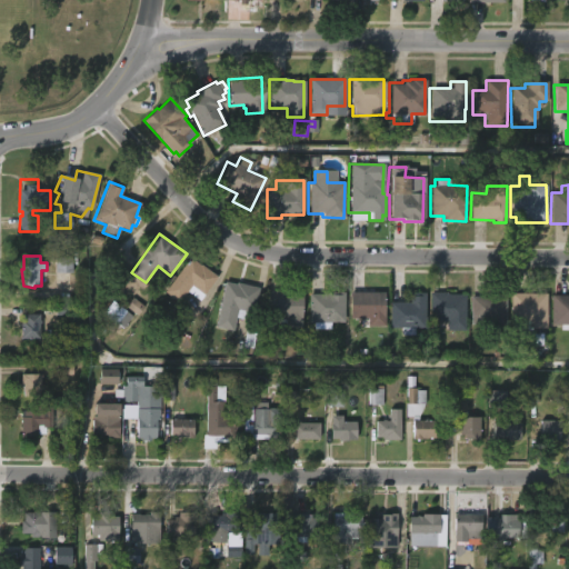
[(56,273),(72,273),(72,256),(56,257),(56,273)]
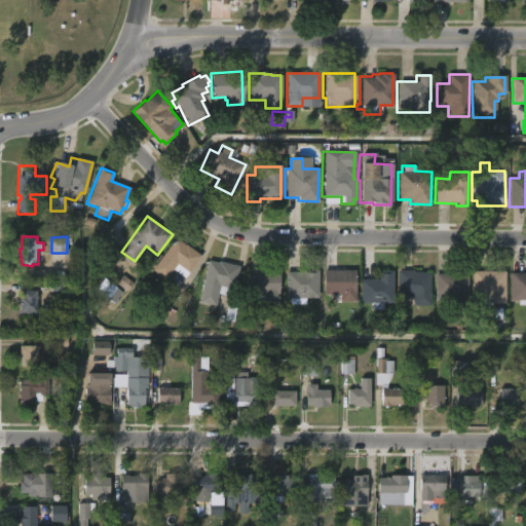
[(175,238),(200,257),(184,278),(173,269),(164,280),(151,270),(175,238)]
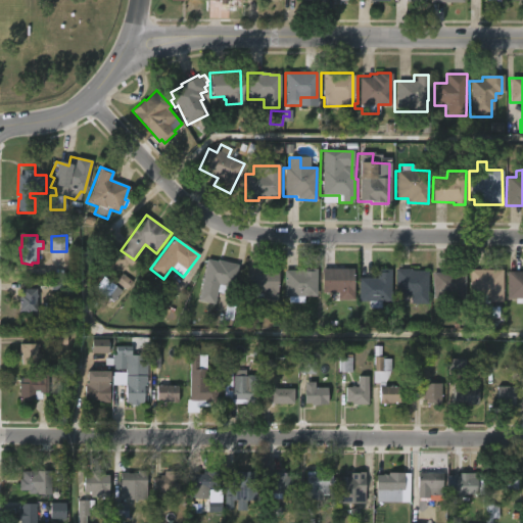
[(205,258),(216,262),(216,259),(237,265),(232,288),(226,287),(224,293),(216,291),(212,304),(196,301),(205,258)]
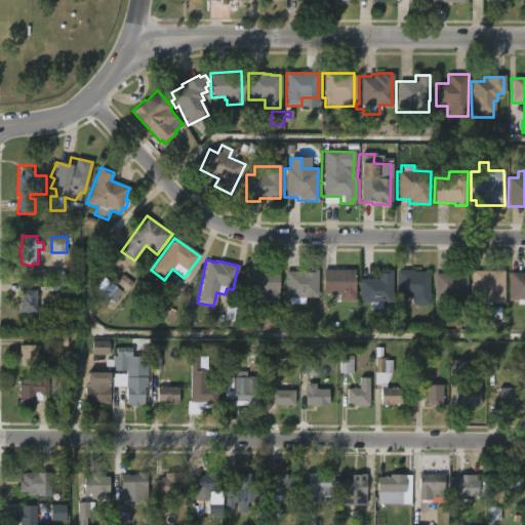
[(278,269),(277,304),(254,303),(254,293),(245,293),(246,268),(278,269)]
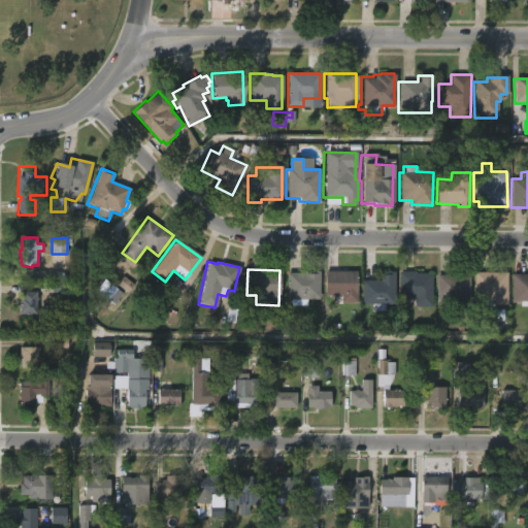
[(303,270),(317,271),(317,296),(306,295),(306,304),(289,304),(289,297),(286,297),(286,270),(303,270)]
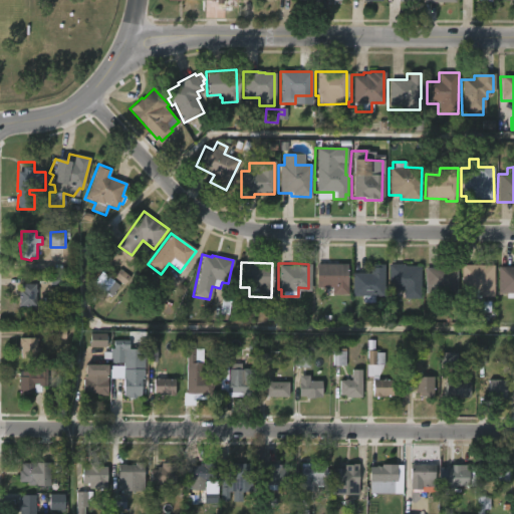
[(345,264),(345,292),(338,292),(338,286),(314,286),(315,263),(345,264)]
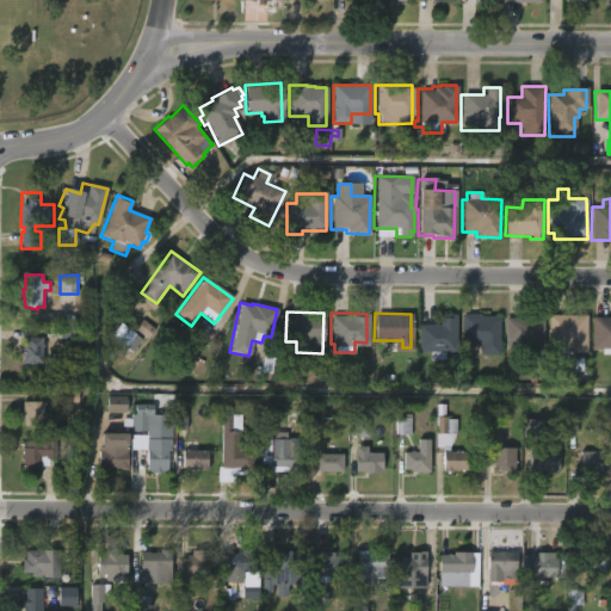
[(500,315),(500,353),(480,352),(480,344),(462,343),(463,313),(500,315)]
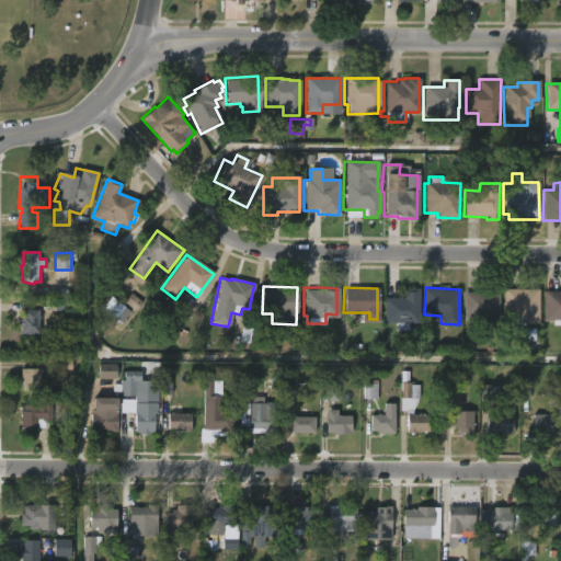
[(408,322),(408,330),(395,330),(395,322),(384,322),(384,298),(403,298),(403,288),(419,288),(419,322),(408,322)]
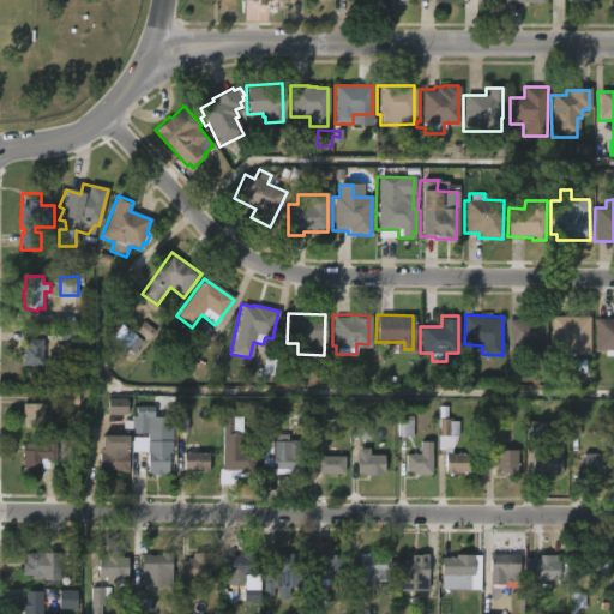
[(545,347),(506,348),(506,319),(529,319),(529,315),(545,315),(545,347)]
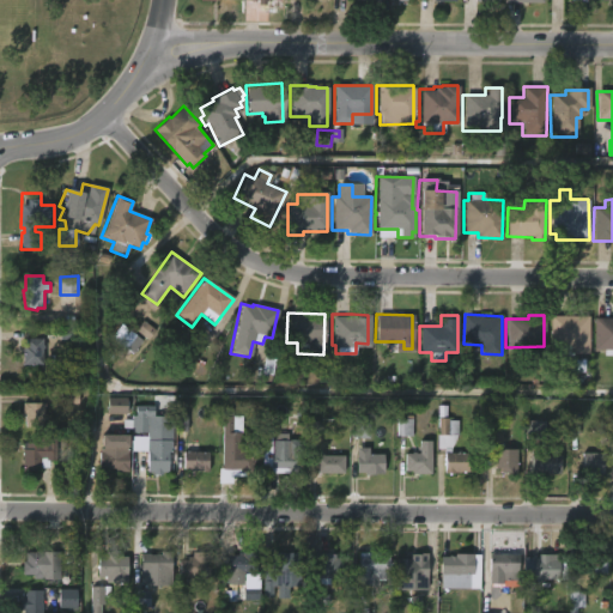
[(588,315),(588,352),(556,352),(556,344),(548,344),(548,315),(588,315)]
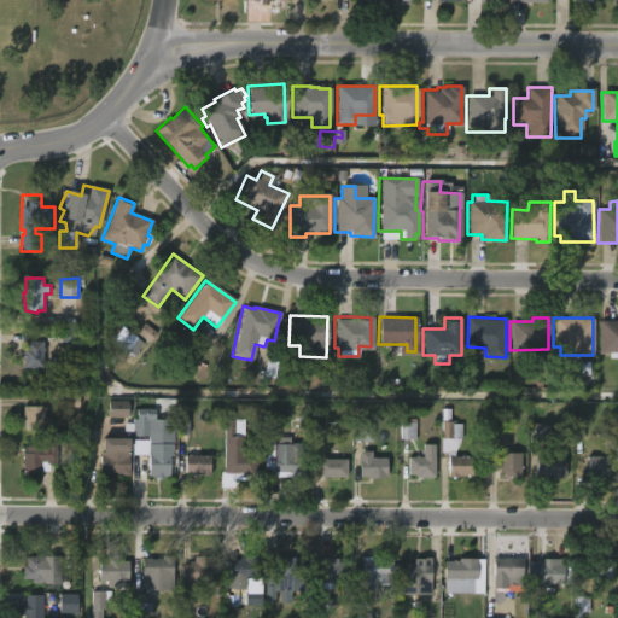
[(617,357),(606,357),(606,351),(596,351),(596,319),(617,318),(617,357)]
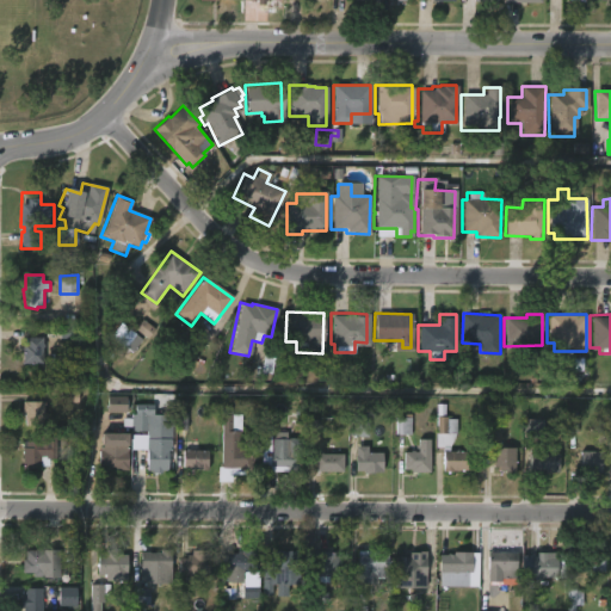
[(135,329),(148,339),(155,329),(142,320),(135,329)]
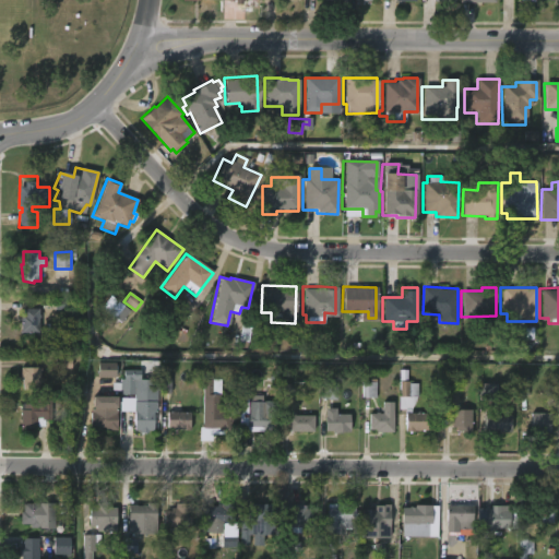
[(102,309),(121,323),(130,310),(110,296),(102,309)]
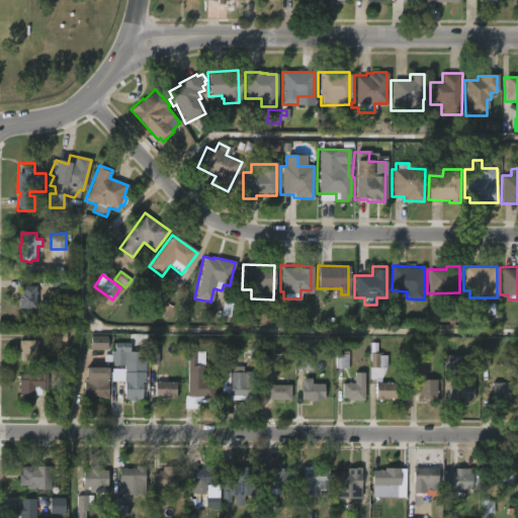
[(37,287),(37,294),(41,294),(41,300),(37,300),(37,308),(20,309),(20,292),(22,292),(22,286),(37,287)]
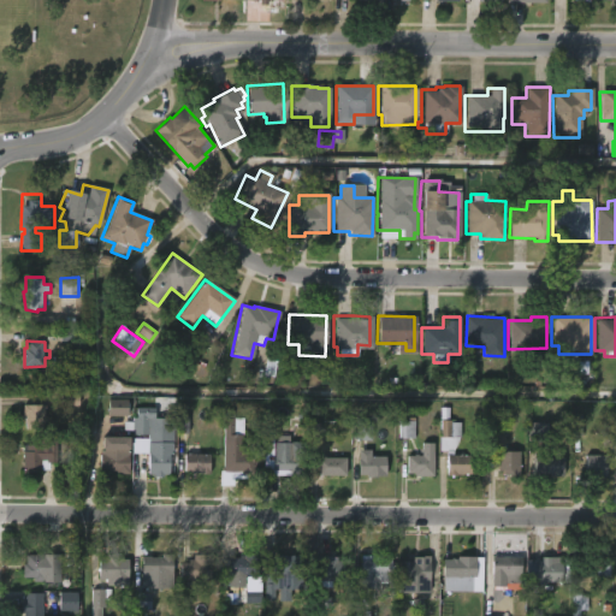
[(128,416),(128,398),(108,400),(108,416),(128,416)]
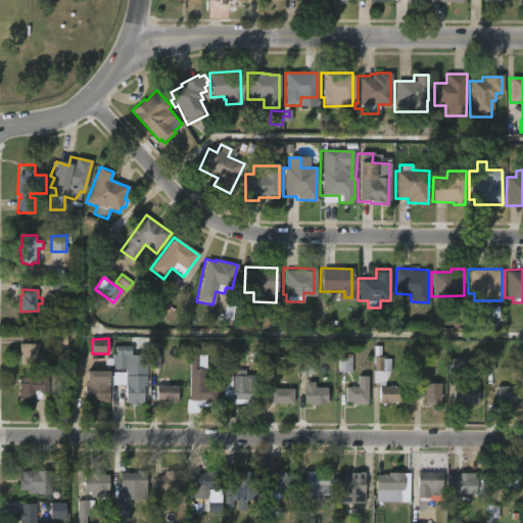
[(44,344),(44,366),(21,365),(20,343),(44,344)]
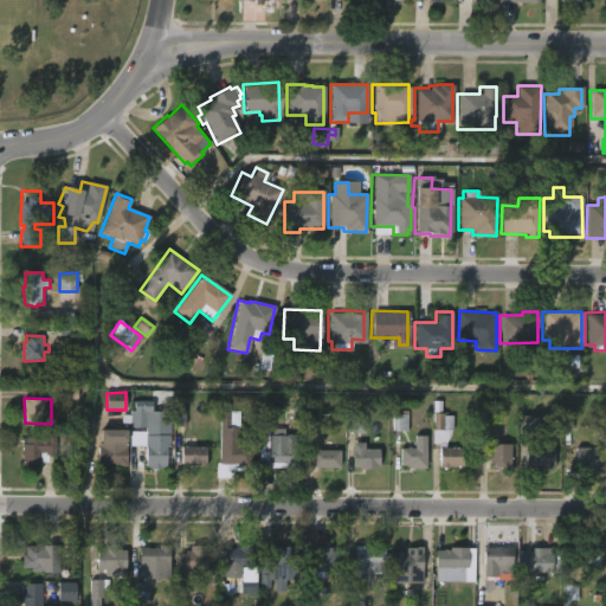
[(150,400),(150,410),(171,411),(169,431),(168,431),(167,445),(165,445),(165,465),(158,465),(158,468),(143,465),(144,445),(128,445),(128,430),(143,430),(143,423),(142,423),(142,426),(128,427),(128,410),(131,410),(131,400),(150,400)]
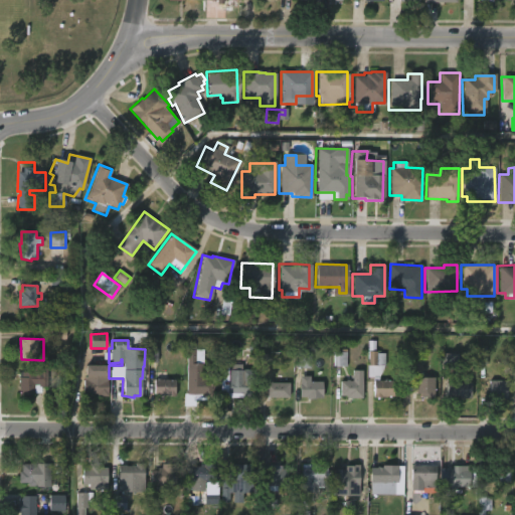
[(196,351),(195,356),(194,356),(194,364),(202,364),(202,378),(214,378),(213,388),(211,388),(210,397),(204,396),(204,400),(194,400),(194,406),(182,406),(183,393),(185,394),(185,349),(194,349),(193,351),(196,351)]
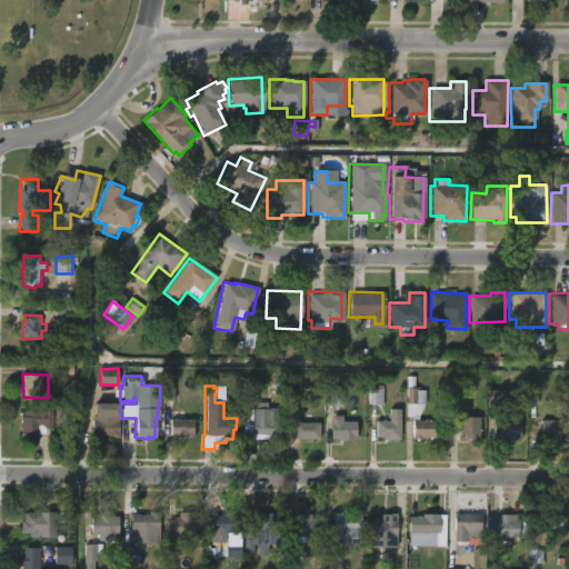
[(425,390),(423,403),(422,403),(418,415),(418,420),(435,420),(433,438),(420,438),(420,440),(410,440),(411,417),(403,417),(405,388),(425,390)]
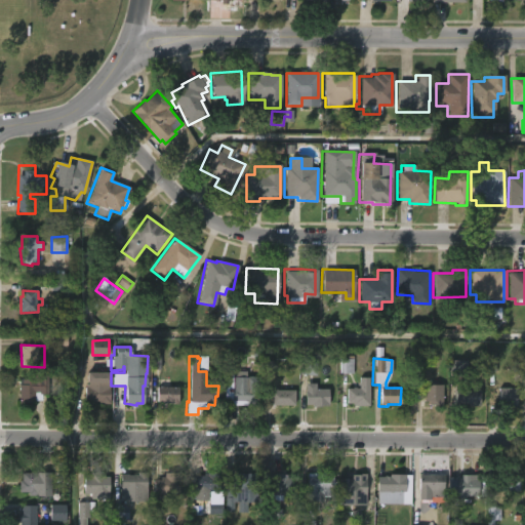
[(495,358),(487,358),(487,372),(495,372),(495,358)]
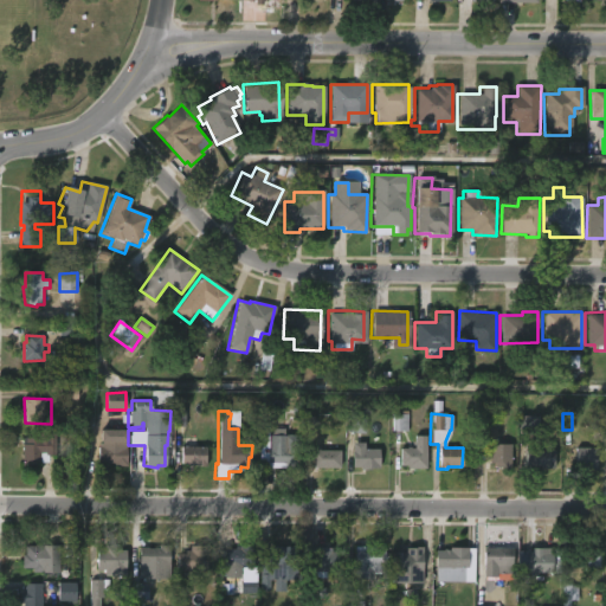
[(278,417),(278,431),(269,431),(268,444),(281,444),(281,450),(282,450),(283,433),(298,434),(296,468),(265,466),(266,450),(258,449),(258,442),(251,442),(251,433),(258,433),(259,432),(260,414),(275,414),(275,417),(278,417)]
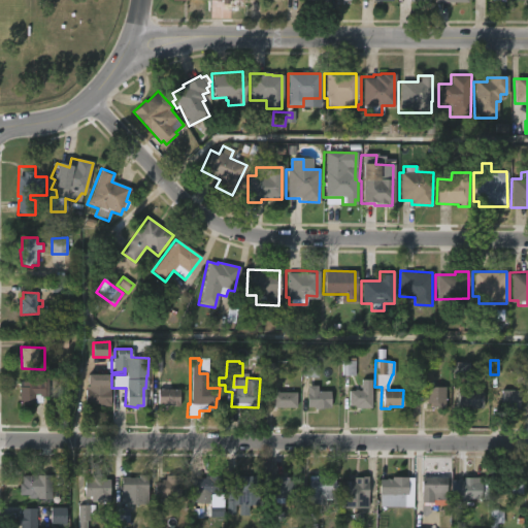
[(342,376),(356,375),(355,361),(341,361),(342,376)]
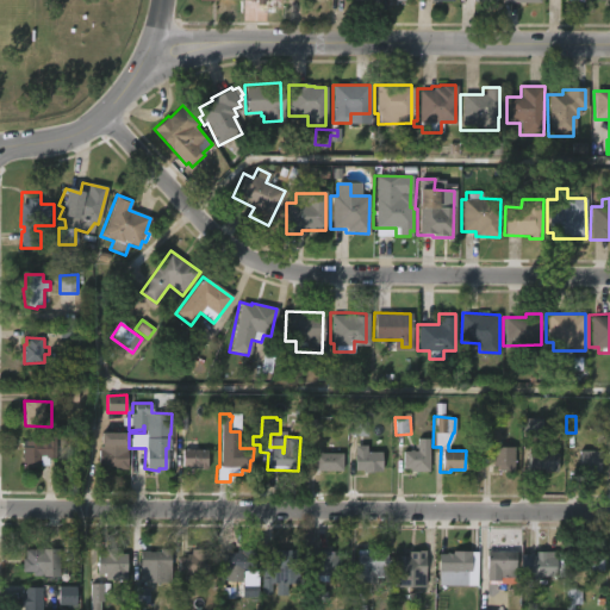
[(533,419),(523,419),(522,437),(533,437),(533,419)]
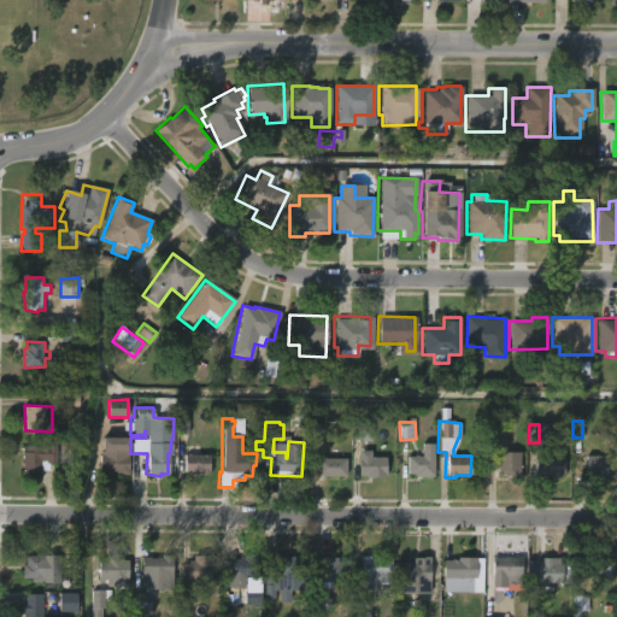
[(58,445),(57,464),(42,462),(41,475),(23,474),(24,446),(39,446),(39,440),(52,440),(52,445),(58,445)]
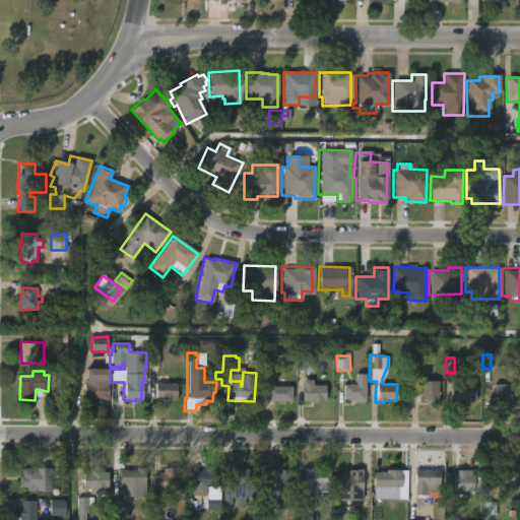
[(170,374),(169,383),(177,383),(176,398),(175,398),(175,401),(153,399),(154,384),(156,384),(156,382),(159,382),(159,374),(170,374)]
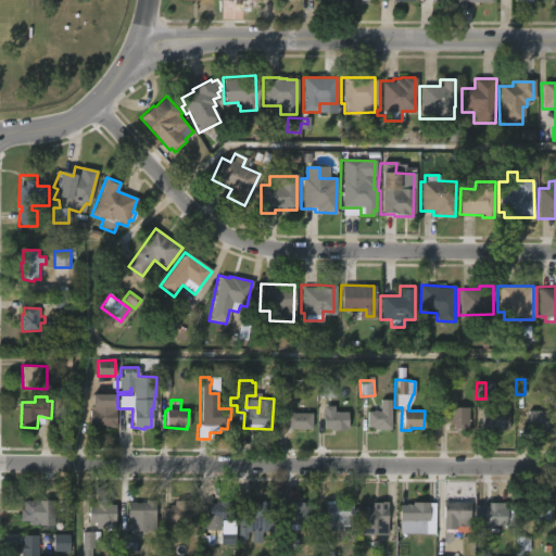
[(391,400),(391,429),(376,429),(376,427),(367,427),(367,411),(377,409),(377,411),(380,411),(380,407),(378,407),(378,404),(379,404),(379,400),(391,400)]
